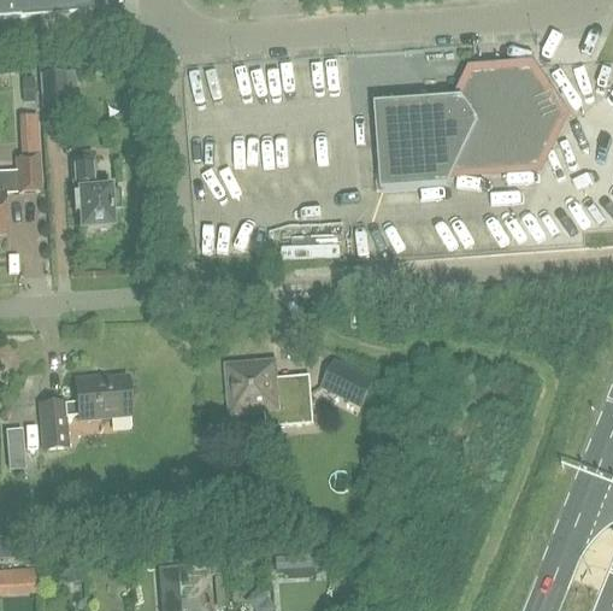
[(0,13),(89,7),(88,0),(0,0),(0,13)]
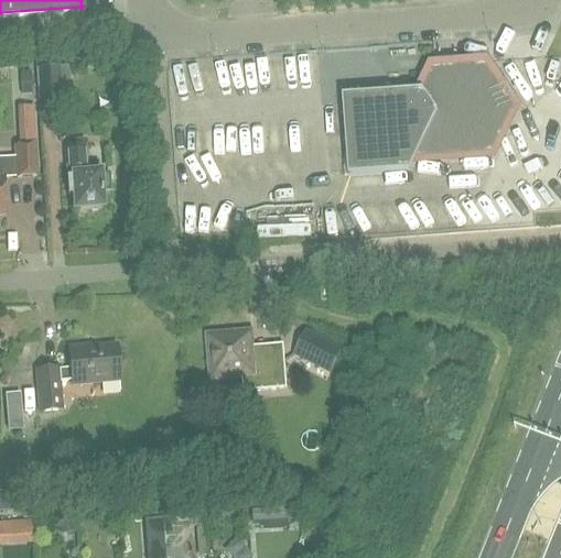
[(340,93),(273,97),(280,175),(345,171),(407,166),(412,154),(488,149),(511,102),(482,59),(465,61),(430,63),(383,66),(384,89),(356,90),(340,93)]
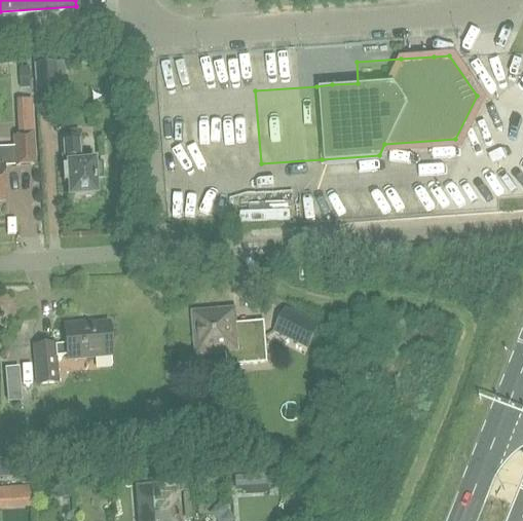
[(36,98),(57,96),(53,59),(33,61),(36,98)]
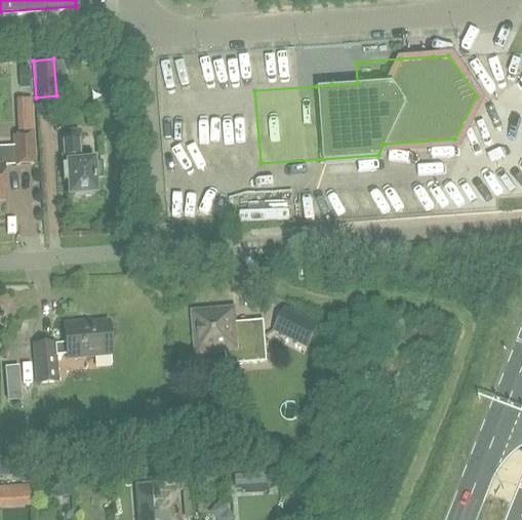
[(17,96),(19,130),(30,129),(28,95),(17,96)]
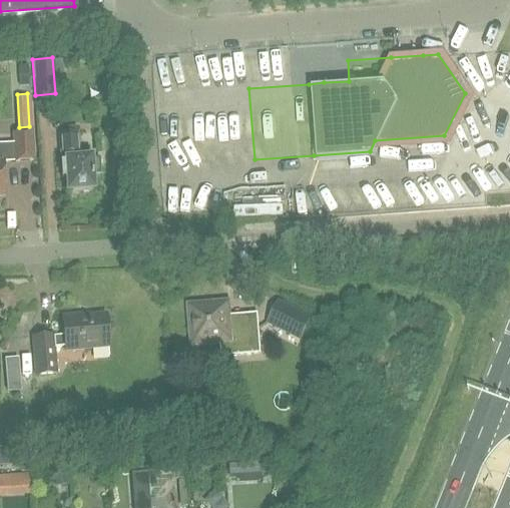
[(13,157),(31,156),(30,128),(12,129),(13,157)]
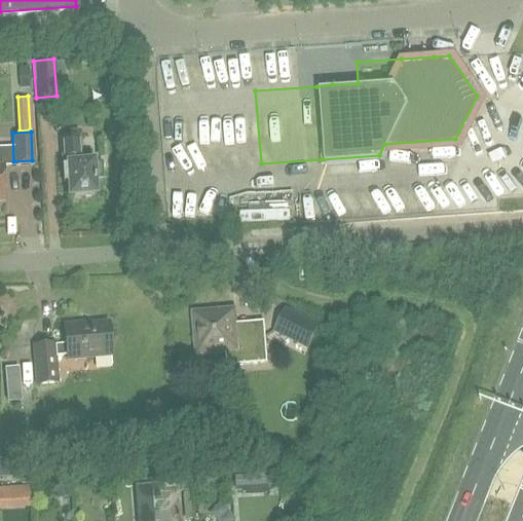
[(68,192),(81,191),(83,193),(89,193),(90,190),(94,190),(92,175),(101,175),(100,159),(91,159),(91,157),(79,158),(77,134),(60,135),(63,178),(67,178),(68,192)]
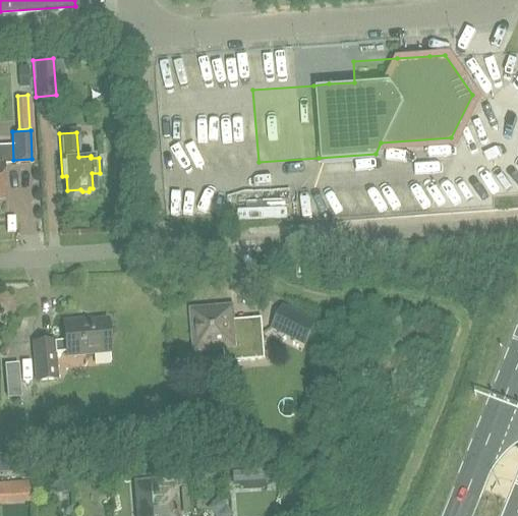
[(293,262),(294,274),(308,273),(307,261),(293,262)]
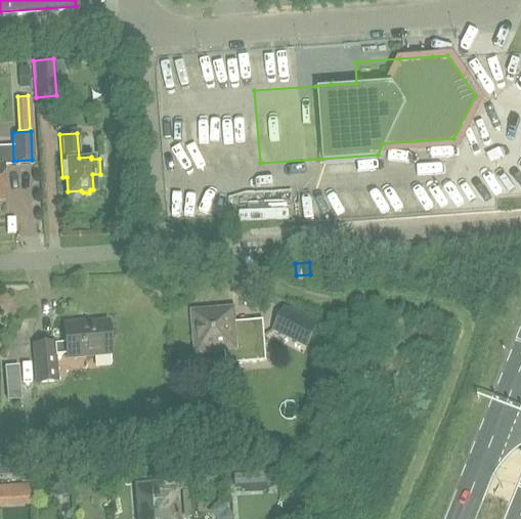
[(316,318),(281,300),(269,323),(304,342),(316,318)]
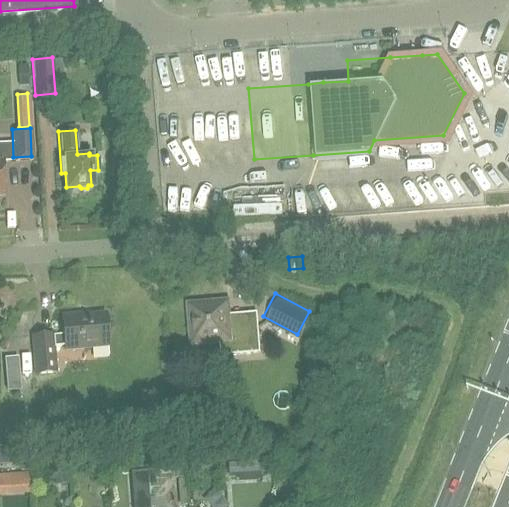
[(216,338),(217,352),(257,348),(255,323),(227,326),(225,297),(185,300),(188,340),(216,338)]
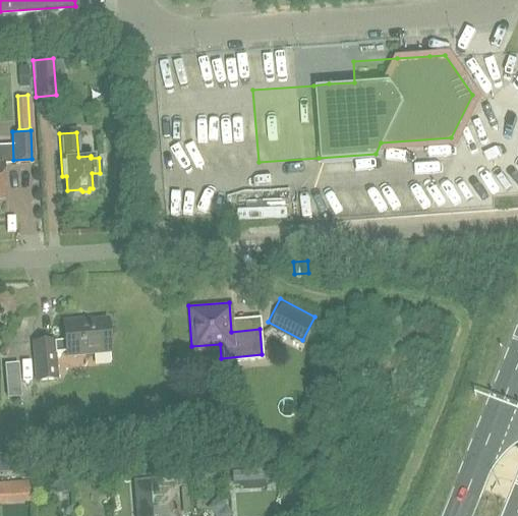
[(63,352),(107,348),(104,317),(78,319),(78,316),(59,318),(61,337),(50,338),(50,336),(30,338),(34,378),(54,376),(51,348),(62,347),(63,352)]
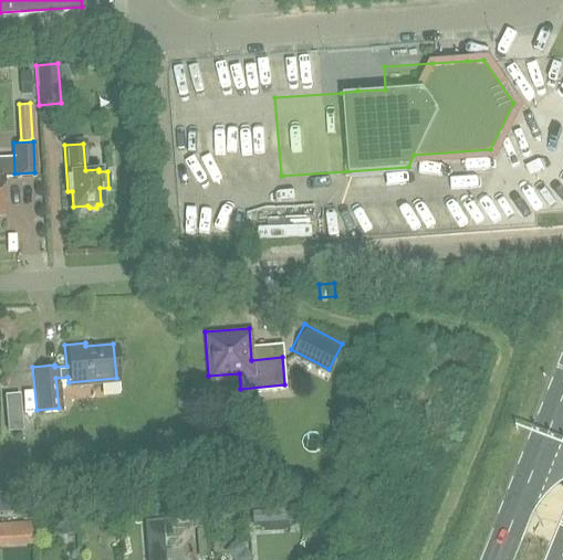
[(7,428),(22,425),(19,391),(3,392),(7,428)]
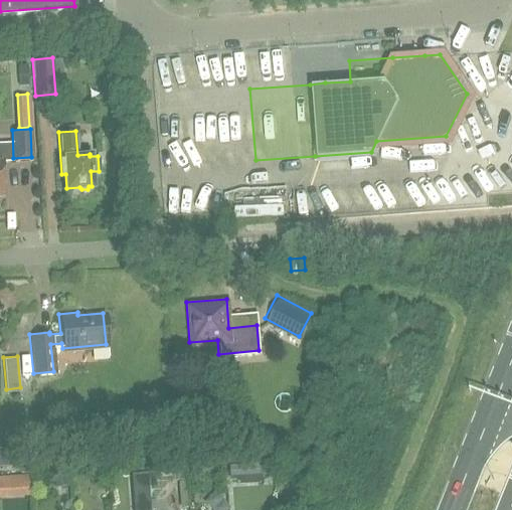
[(0,498),(37,495),(36,486),(0,488),(0,498)]
